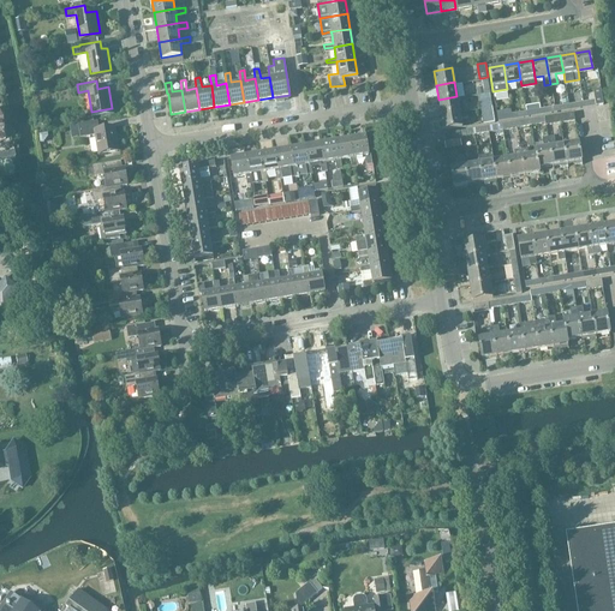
[(595,97),(596,103),(603,102),(601,88),(593,88),(595,97)]
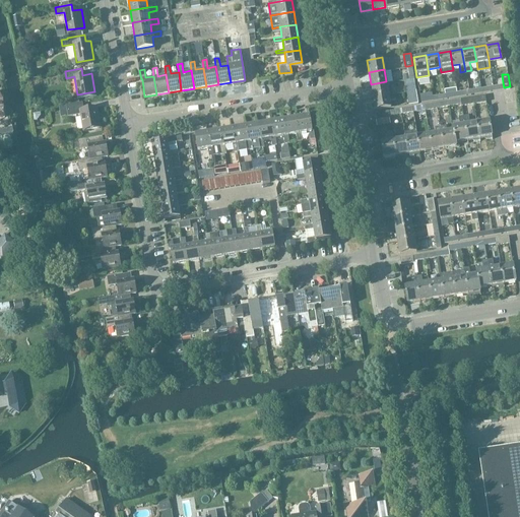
[(386,81),(371,84),(373,95),(388,93),(386,81)]
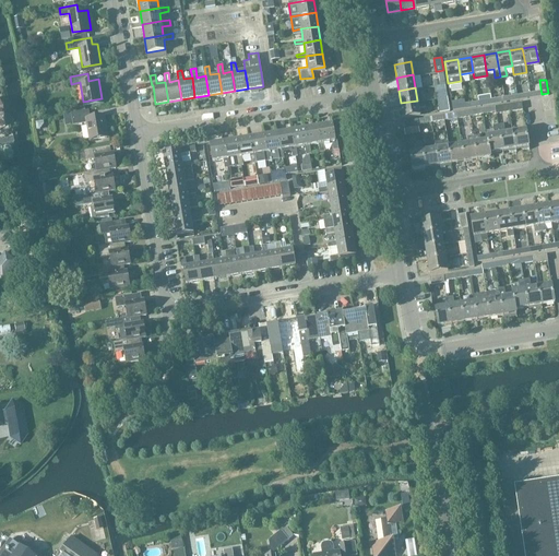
[(417,101),(401,103),(402,109),(400,110),(400,114),(403,115),(403,116),(419,114),(418,106),(426,105),(425,99),(417,101)]
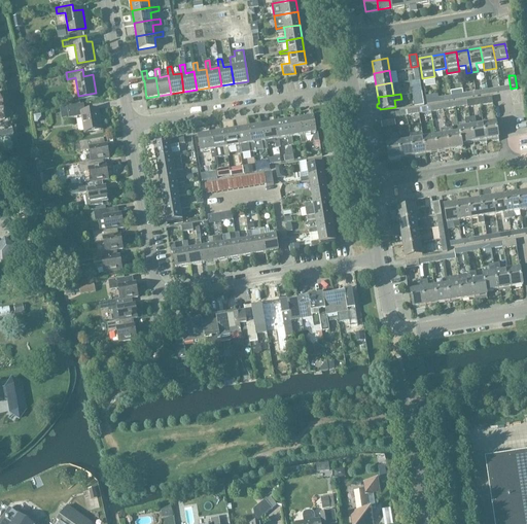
[(479,97),(480,101),(480,103),(492,101),(491,95),(479,97)]
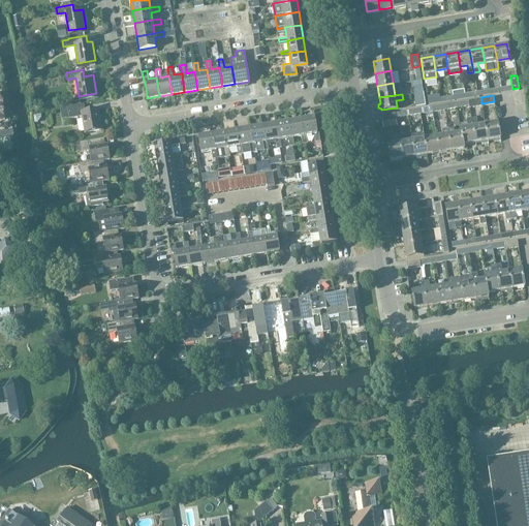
[(481,103),(481,101),(480,97),(468,99),(469,103),(469,105),(481,103)]
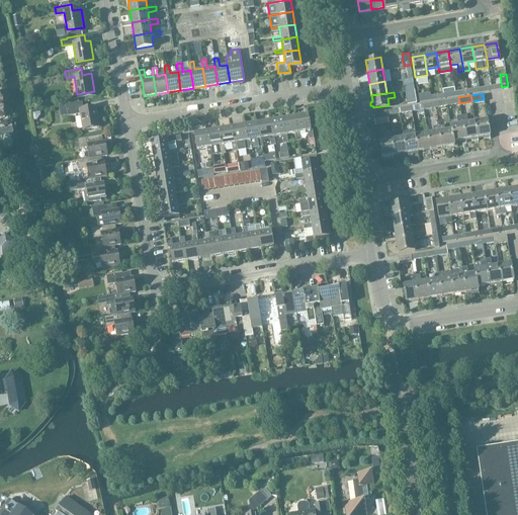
[(96,112),(97,111),(96,105),(82,107),(81,100),(65,103),(67,114),(79,112),(82,129),(98,125),(96,112)]
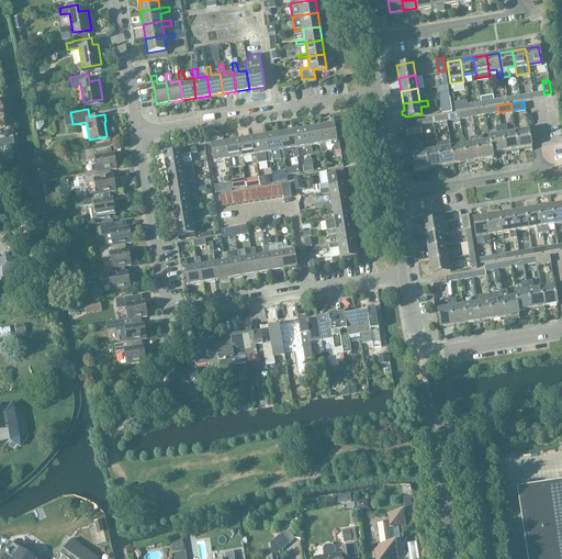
[(517,146),(518,146),(515,130),(507,131),(506,122),(501,123),(502,132),(505,148),(510,147),(510,149),(512,151),(517,149),(518,149),(517,146)]
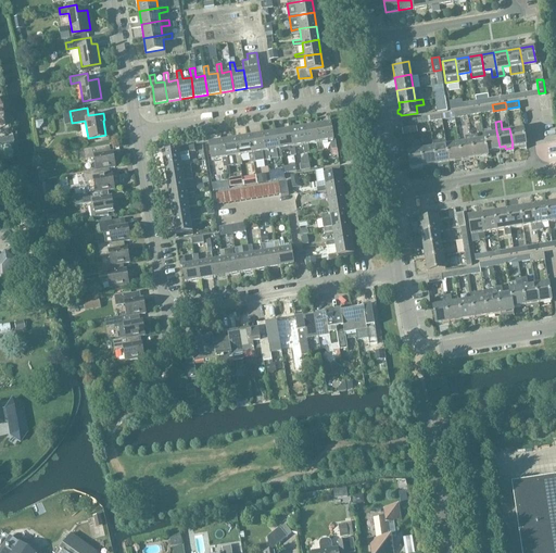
[(330,122),(316,124),(319,140),(321,140),(330,138),(331,147),(336,147),(335,137),(333,137),(330,122)]
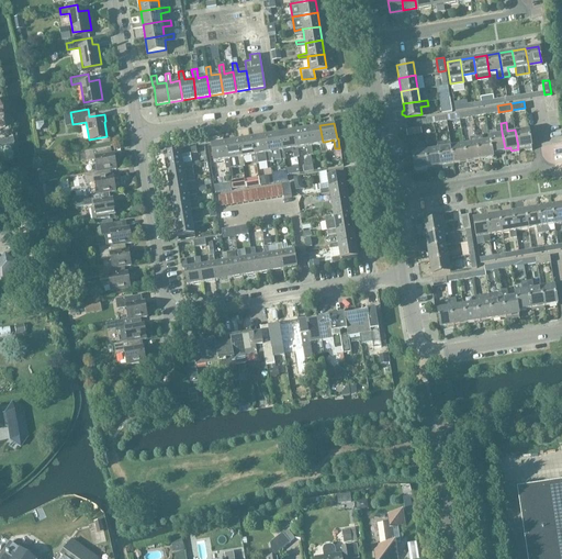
[(497,133),(489,134),(490,138),(491,151),(492,151),(504,148),(504,152),(505,152),(505,148),(502,132),(501,123),(496,124),(495,124),(497,133)]
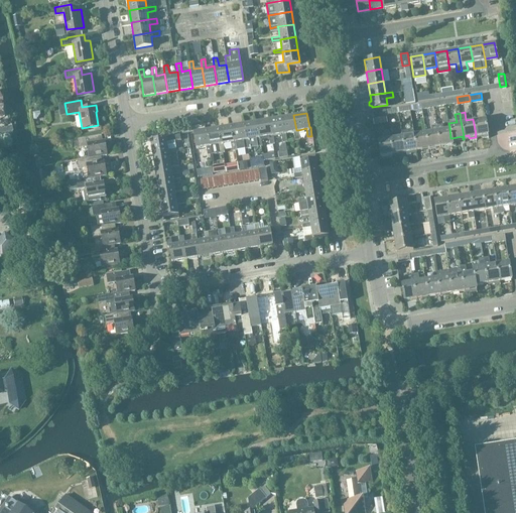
[(293,115),(281,117),(284,132),(285,132),(293,130),(294,138),(299,138),(298,130),(296,130),(293,115)]
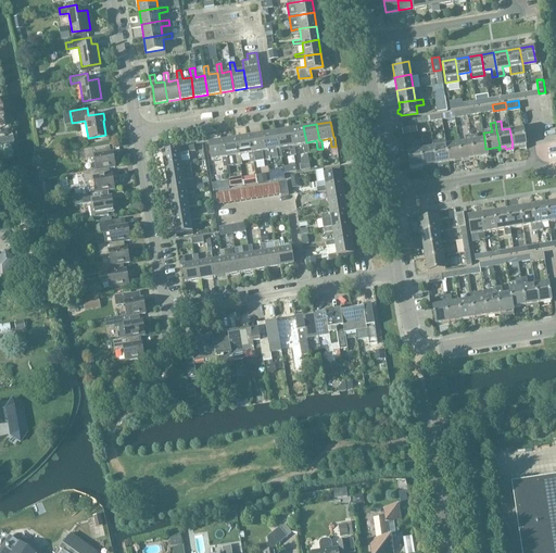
[(303,126),(290,128),(292,145),(294,145),(303,142),(304,152),(310,151),(307,142),(306,142),(303,126)]
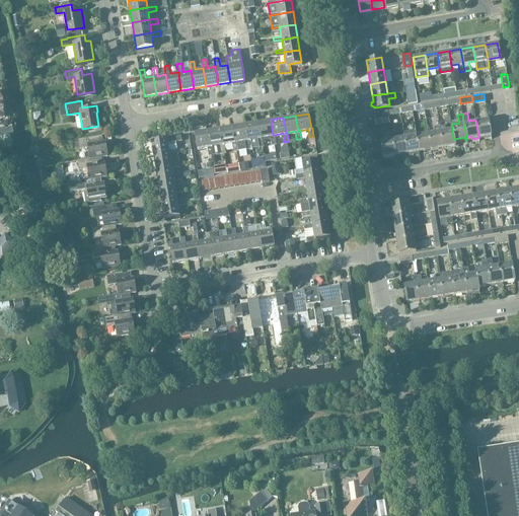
[(475,120),(478,135),(483,135),(483,136),(485,137),(490,136),(491,136),(488,118),(475,120)]
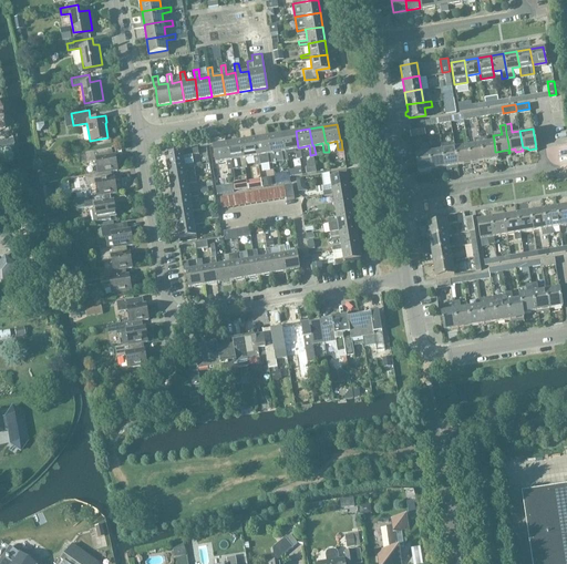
[(296,131),(281,133),(285,150),(287,150),(295,147),(297,157),(301,156),(300,147),(298,147),(296,131)]
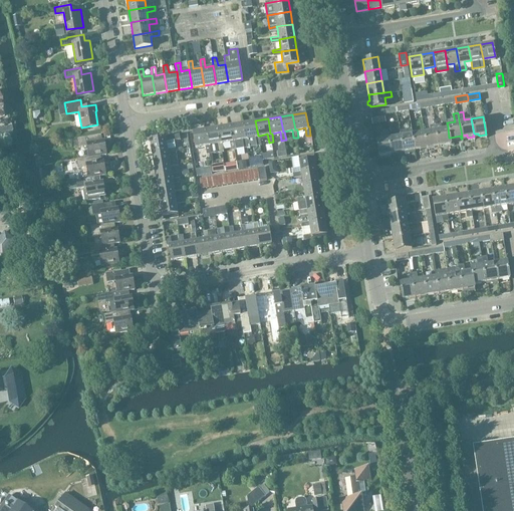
[(255,120),(243,122),(245,138),(247,138),(255,137),(256,145),(261,144),(260,136),(258,136),(255,120)]
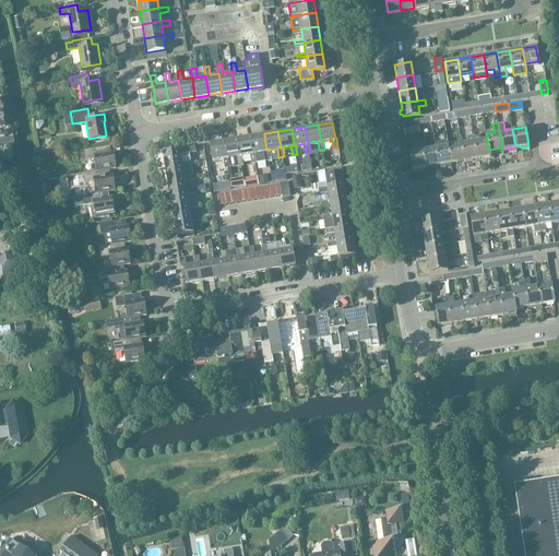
[(262,133),(250,135),(253,152),(256,152),(257,161),(265,160),(270,158),(269,150),(266,150),(264,133),(262,133)]
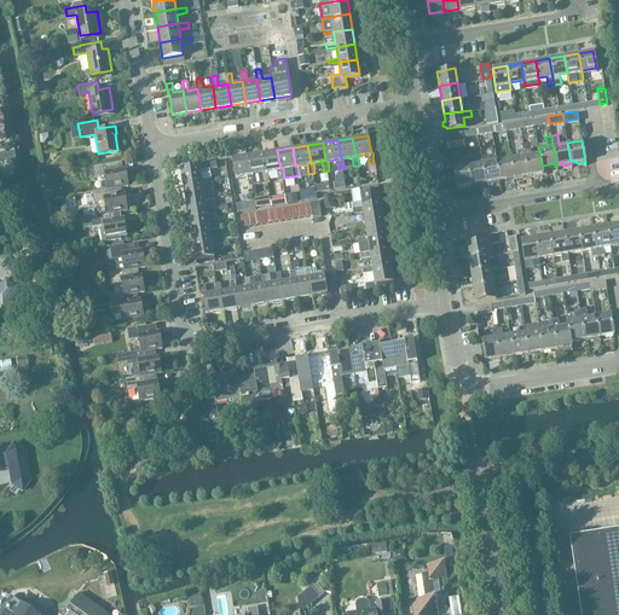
[(531,148),(524,149),(528,173),(543,170),(542,166),(541,166),(539,152),(532,154),(531,148)]
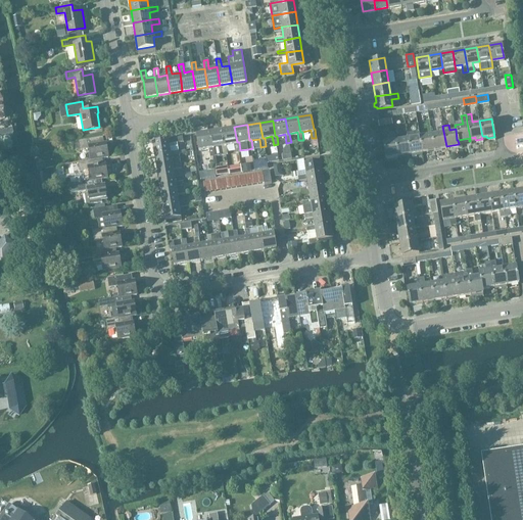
[(431,133),(434,148),(446,146),(442,126),(437,127),(438,132),(431,133)]
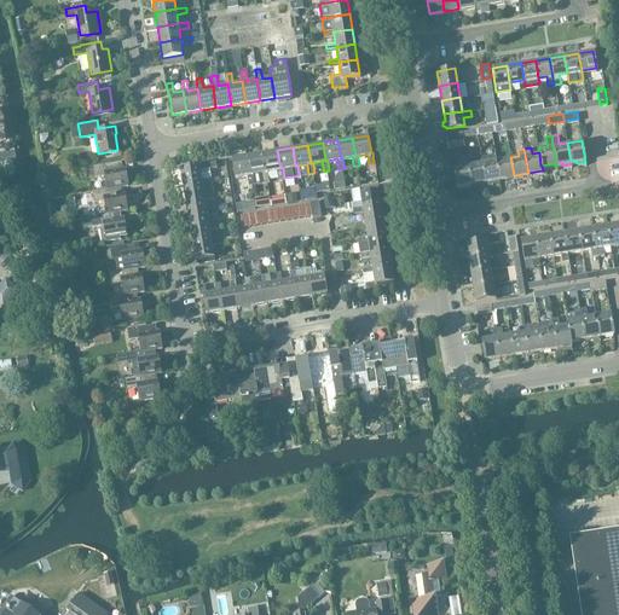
[(277,150),(262,152),(265,170),(267,170),(277,168),(278,179),(284,178),(283,168),(281,168),(277,150)]
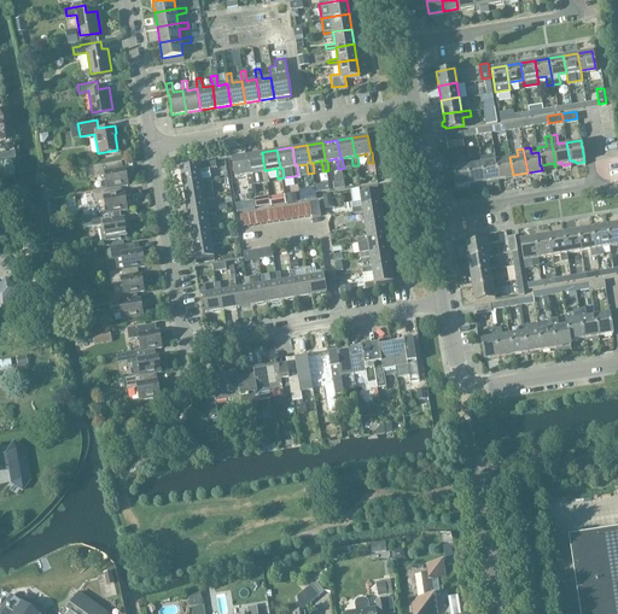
[(262,152),(246,155),(250,173),(252,173),(258,171),(258,176),(261,177),(261,181),(262,181),(264,181),(264,180),(269,180),(267,170),(264,170),(262,152)]
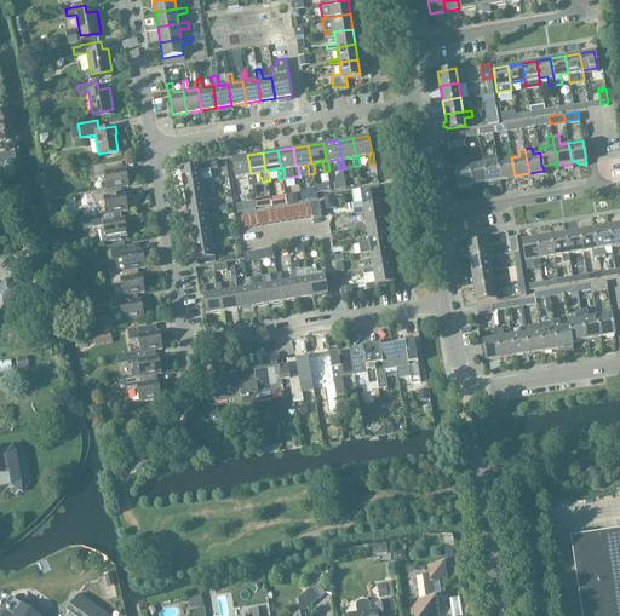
[(497,153),(482,155),(482,157),(482,162),(486,180),(500,178),(497,160),(497,153)]
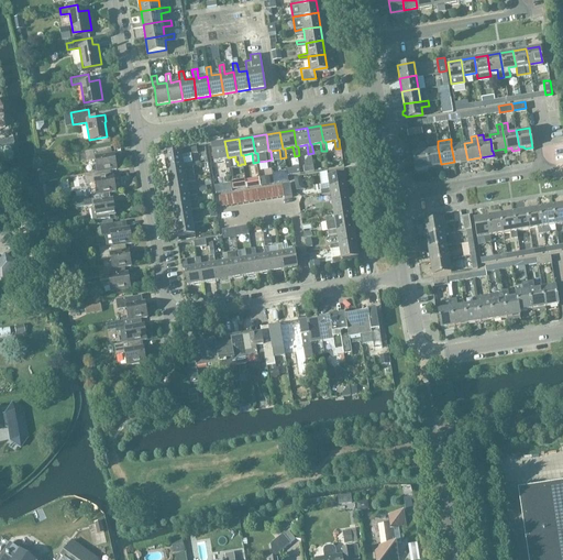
[(224,141),(211,143),(211,145),(213,160),(224,157),(227,167),(231,166),(230,157),(228,157),(224,141)]
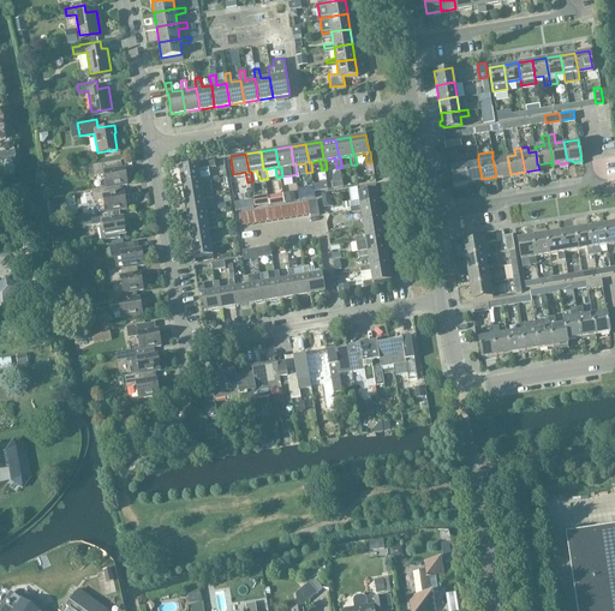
[(464,163),(465,163),(464,154),(457,155),(458,165),(449,166),(453,184),(467,181),(464,163)]
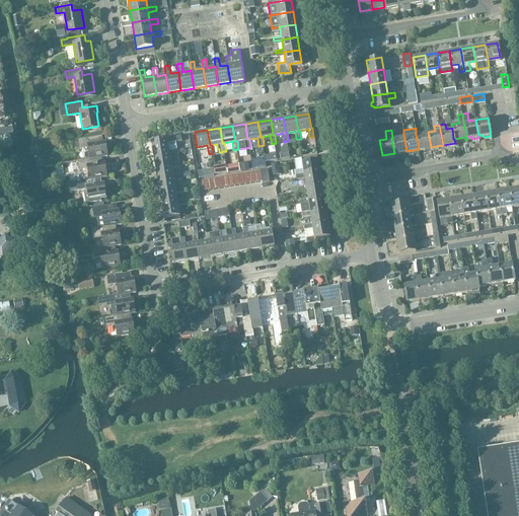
[(403,132),(391,134),(392,138),(391,138),(394,153),(406,151),(403,136),(403,132)]
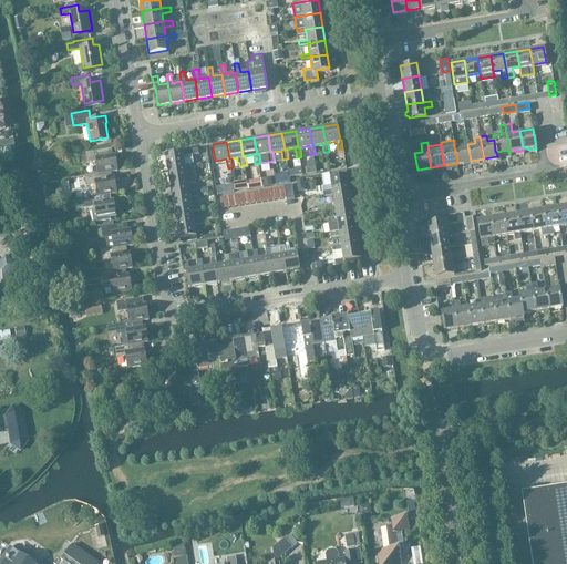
[(471,161),(467,144),(454,146),(457,163),(471,161)]
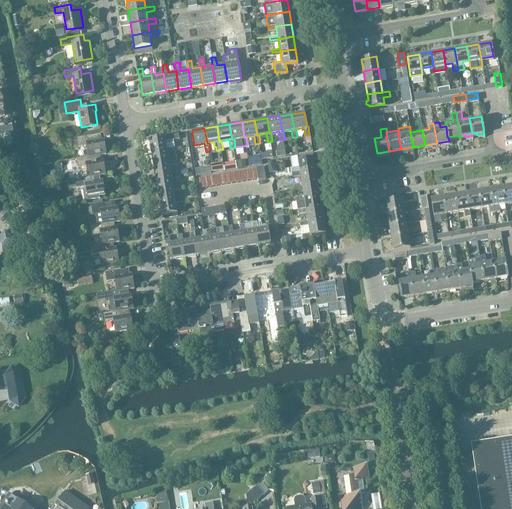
[(99,152),(105,151),(103,137),(101,138),(100,132),(76,136),(78,145),(86,143),(88,154),(99,152)]
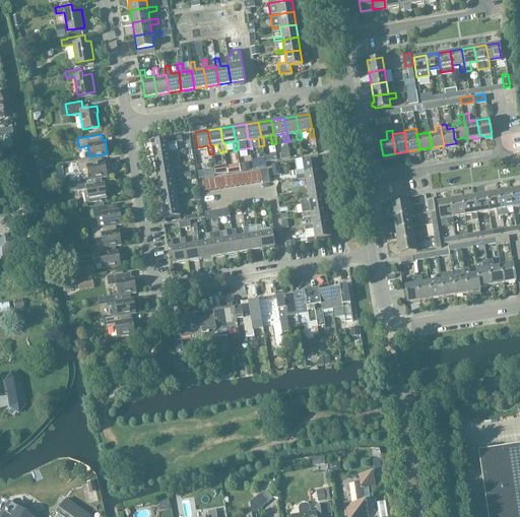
[(167,138),(151,141),(153,153),(170,151),(169,149),(177,148),(176,140),(175,135),(167,137),(167,138)]
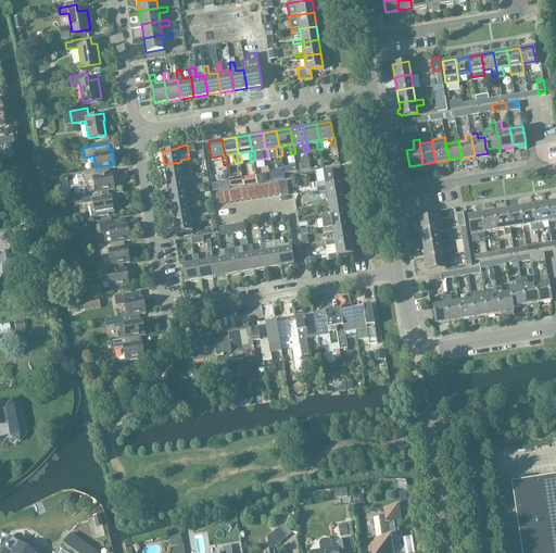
[(181,162),(164,164),(166,178),(184,175),(182,173),(192,172),(190,163),(189,159),(180,160),(181,162)]
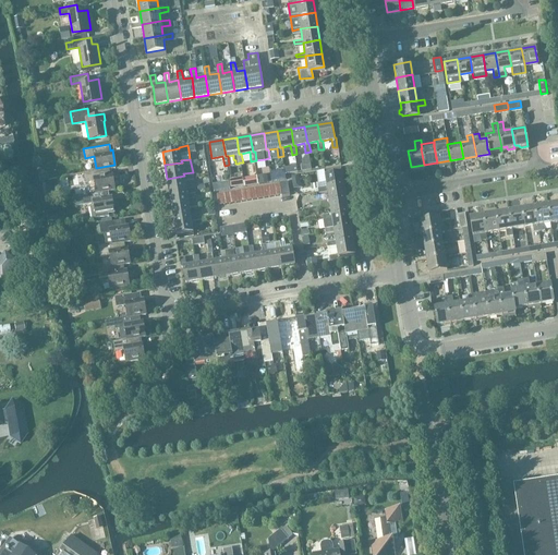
[(327,184),(318,185),(318,191),(328,189),(327,188),(344,184),(341,165),(325,167),(326,173),(325,173),(327,184)]
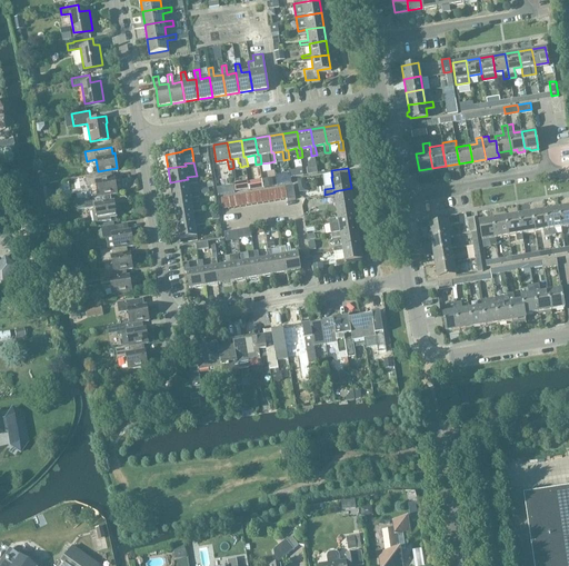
[(95,182),(97,194),(109,192),(116,191),(113,176),(111,176),(110,169),(98,171),(85,174),(86,184),(95,182)]
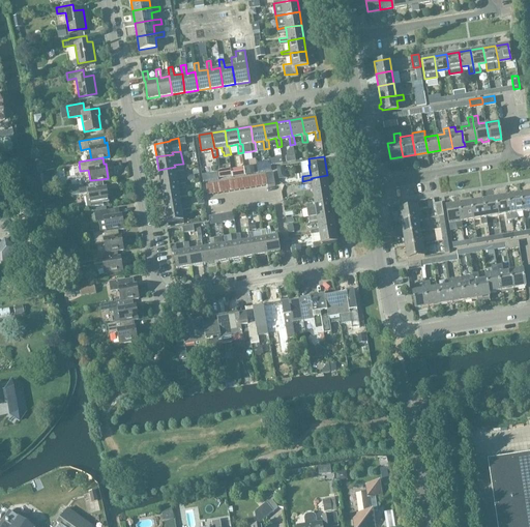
[(175,167),(158,170),(162,182),(177,180),(176,178),(175,170),(183,168),(183,164),(174,165),(175,167)]
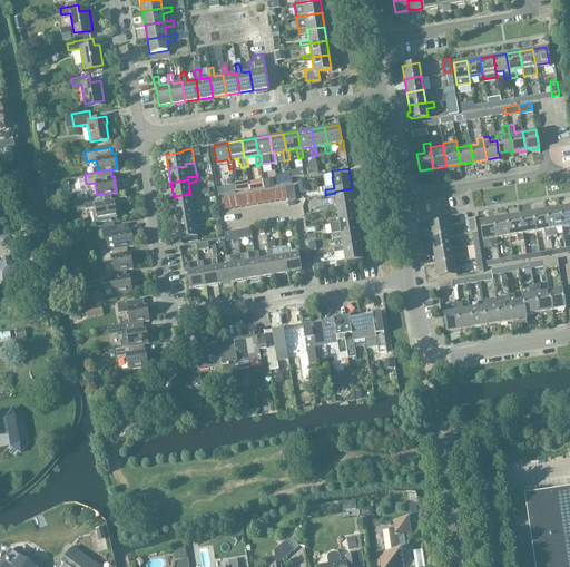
[(295,197),(293,184),(285,185),(287,198),(295,197)]
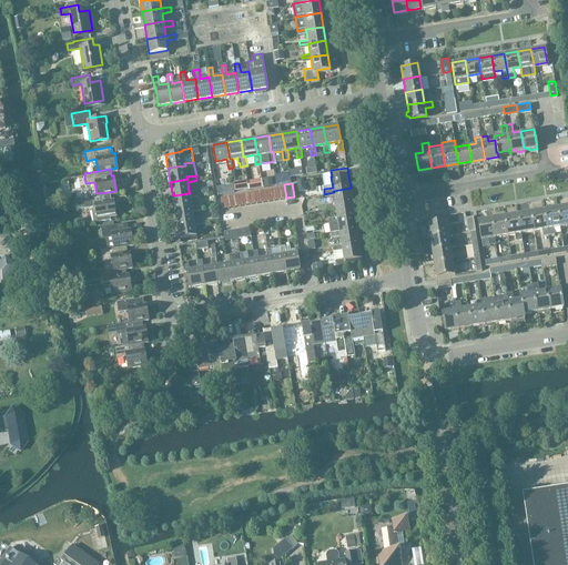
[(335,201),(326,203),(326,208),(336,207),(335,204),(353,202),(351,188),(333,191),(334,192),(335,201)]
